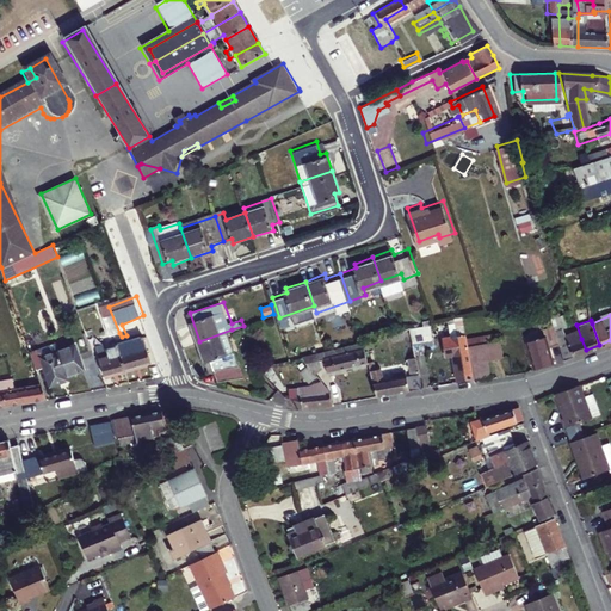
[(414,327),(418,344),(434,340),(432,323),(414,327)]
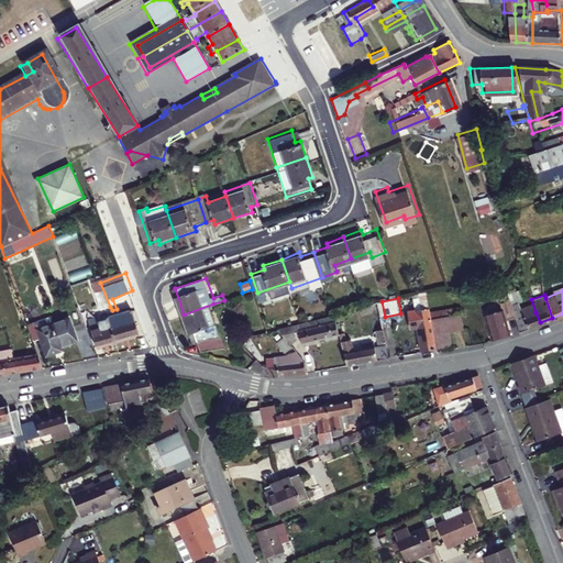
[(514,304),(512,298),(505,300),(506,307),(488,310),(494,335),(511,331),(508,313),(516,311),(514,304)]
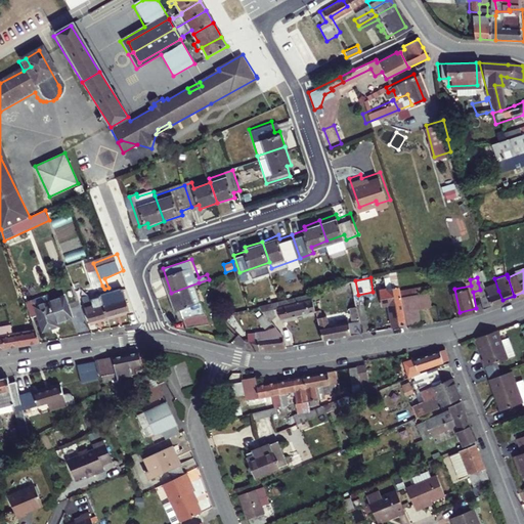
[(485,281),(478,282),(480,290),(483,304),(488,303),(489,305),(503,300),(498,291),(492,292),(490,284),(486,285),(485,281)]
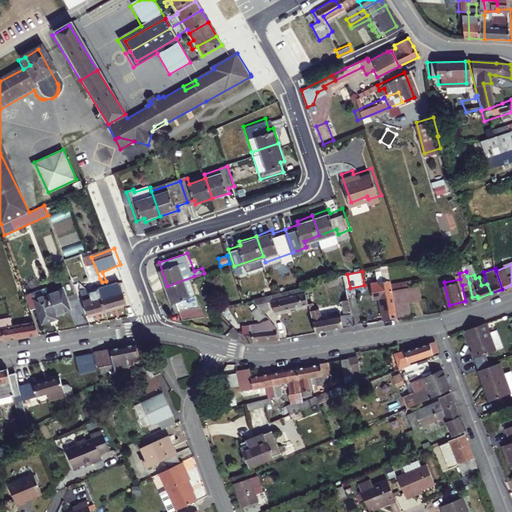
[(194,276),(167,286),(173,303),(181,301),(183,306),(203,301),(194,276)]
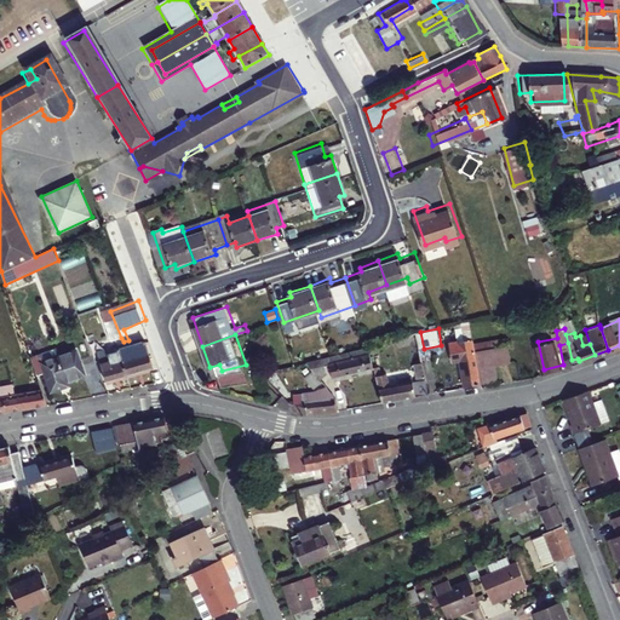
[(476,352),(474,339),(466,339),(468,349),(460,349),(465,390),(480,386),(476,352)]
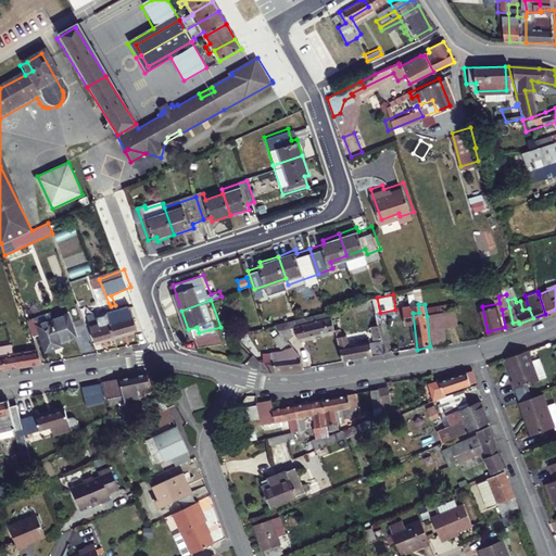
[(134,305),(112,312),(113,313),(119,335),(141,329),(134,305)]
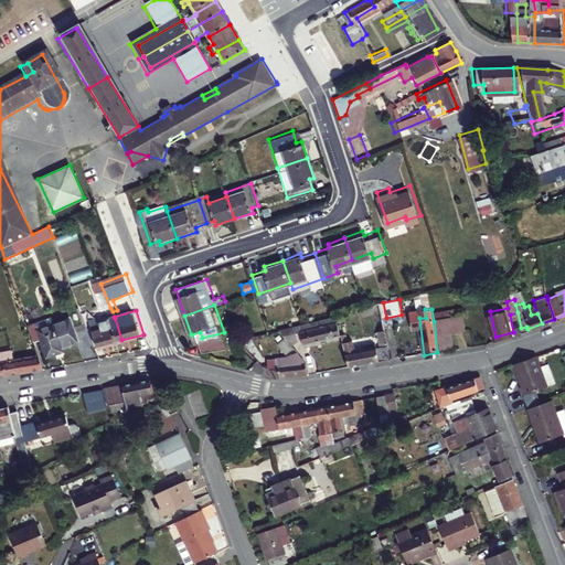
[(38,320),(30,323),(36,342),(45,339),(51,354),(81,343),(71,317),(41,328),(38,320)]
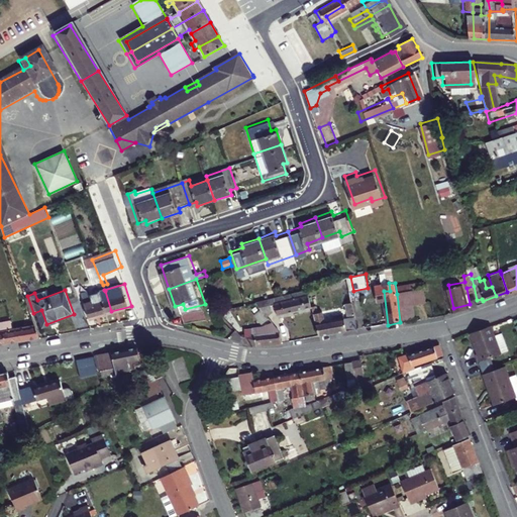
[(94,315),(111,311),(105,291),(87,296),(94,315)]
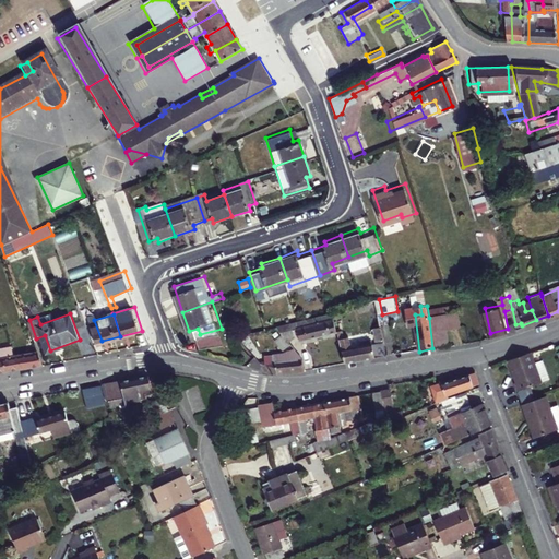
[(456,314),(429,318),(432,348),(447,345),(445,330),(459,329),(456,314)]
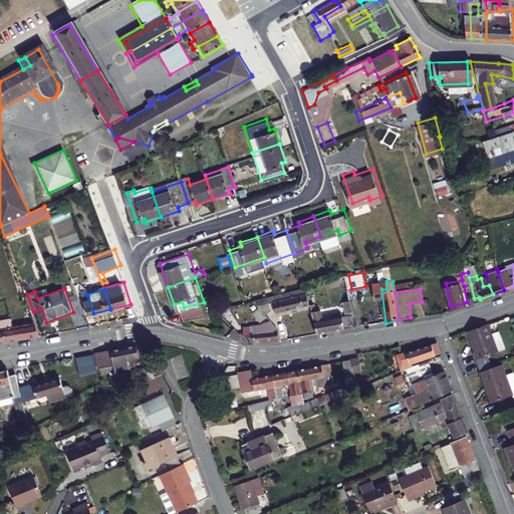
[(277,313),(311,305),(307,290),(285,295),(284,295),(257,301),(267,313),(273,312),(271,304),(275,303),(277,313)]
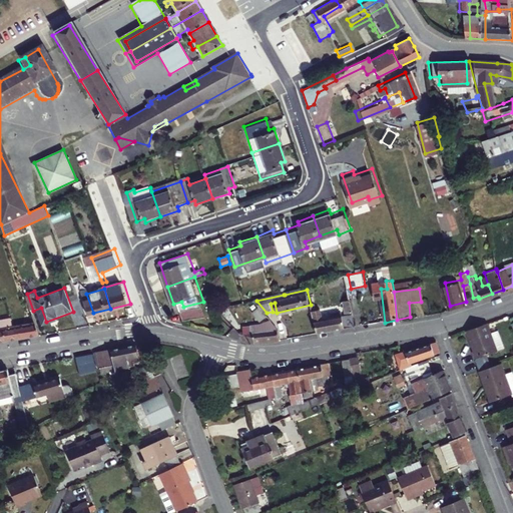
[(203,302),(183,307),(186,315),(205,308),(203,302)]
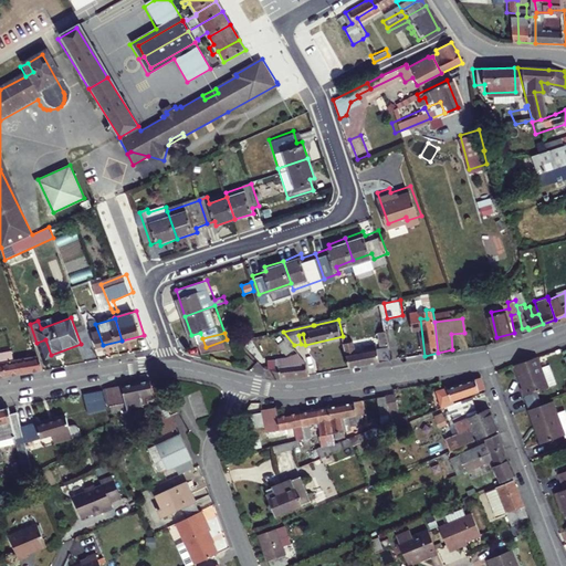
[(343,336),(352,369),(396,362),(391,343),(354,349),(352,339),(348,341),(347,335),(343,336)]
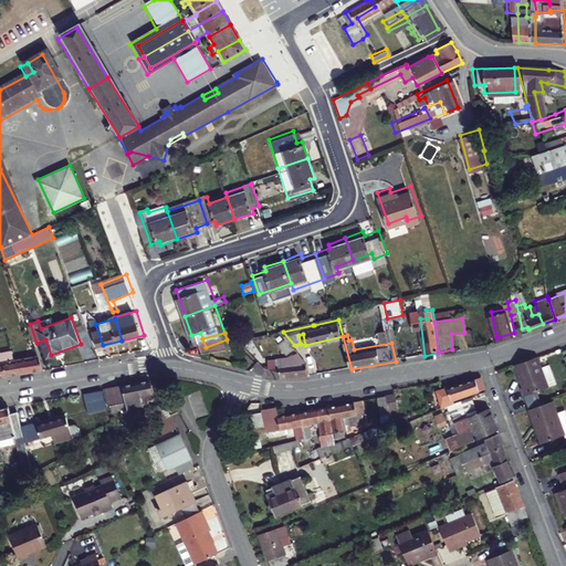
[(0,353),(0,379),(21,376),(17,357),(14,357),(13,350),(0,353)]
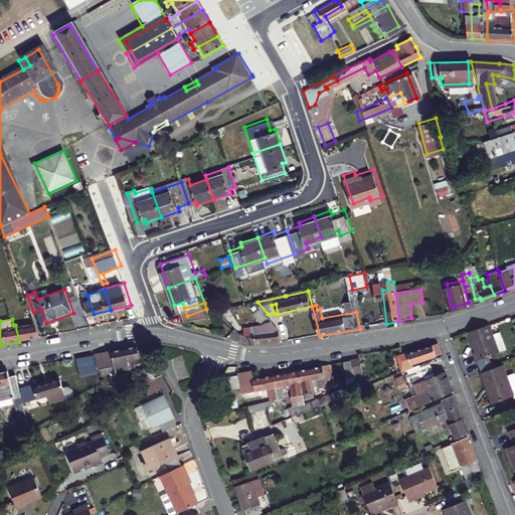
[(15,325),(19,342),(43,338),(37,323),(15,325)]
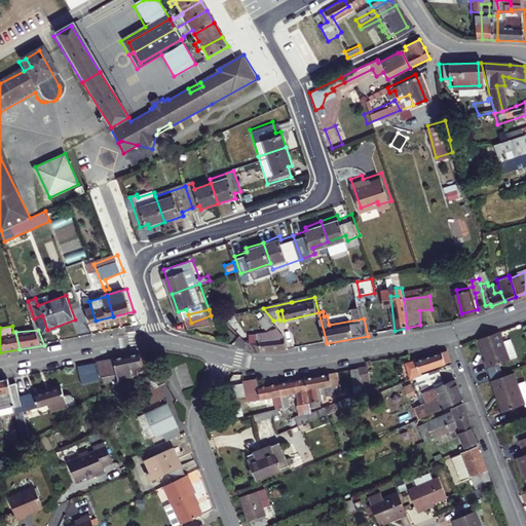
[(276,336),(250,340),(265,353),(288,351),(280,330),(275,331),(276,336)]
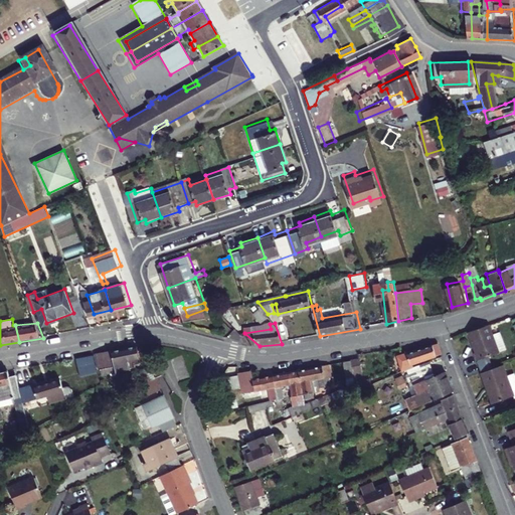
[(487,328),(466,335),(473,355),(471,356),(474,364),(498,355),(494,347),(501,344),(497,336),(491,338),(487,328)]
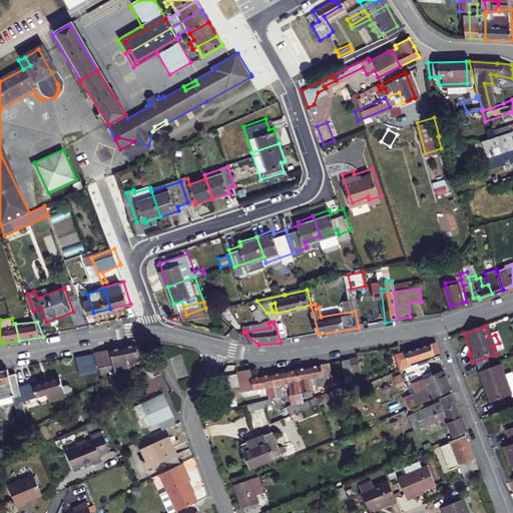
[(438,352),(435,344),(434,342),(399,353),(402,363),(438,352)]
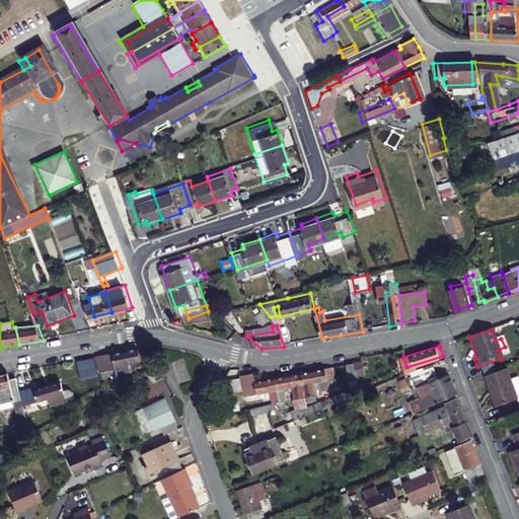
[(508,356),(505,347),(498,350),(502,358),(508,356)]
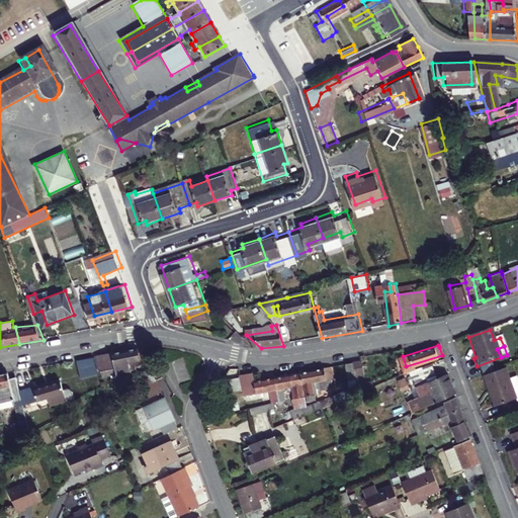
[(137,368),(133,352),(126,352),(94,361),(98,380),(111,377),(112,379),(117,377),(117,375),(133,371),(133,369),(137,368)]
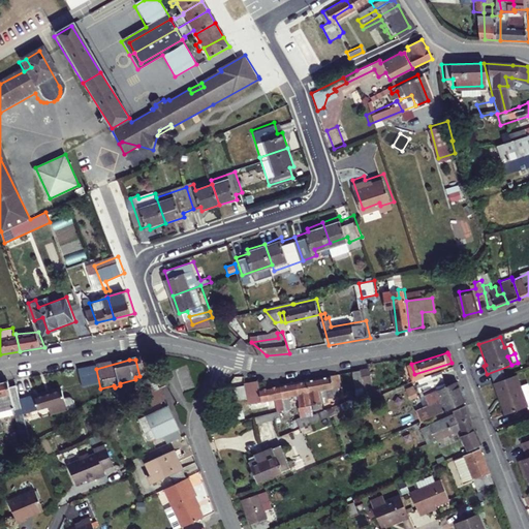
[(427,418),(465,402),(457,381),(446,385),(440,370),(419,377),(428,394),(436,390),(440,400),(423,407),(427,418)]
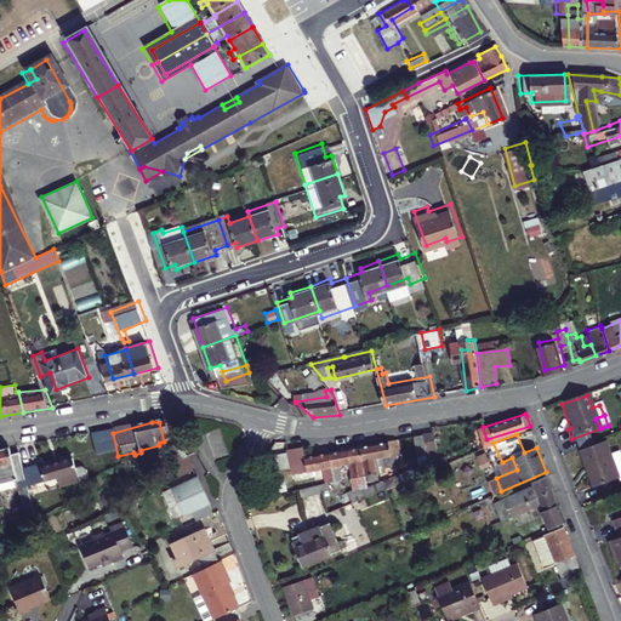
[(432,436),(422,438),(427,456),(428,461),(438,459),(432,436)]
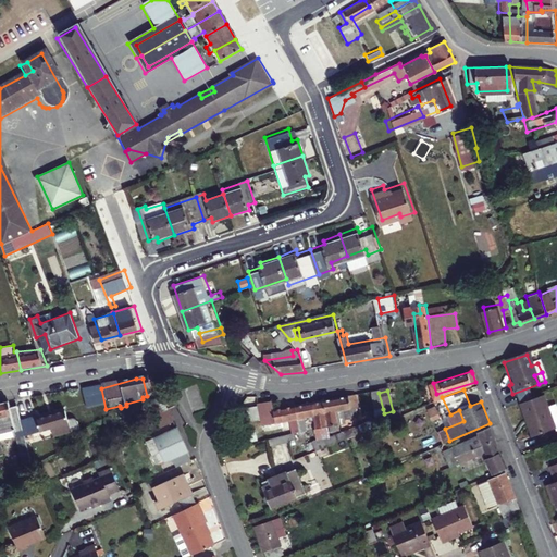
[(376,411),(383,409),(379,393),(372,395),(376,411)]
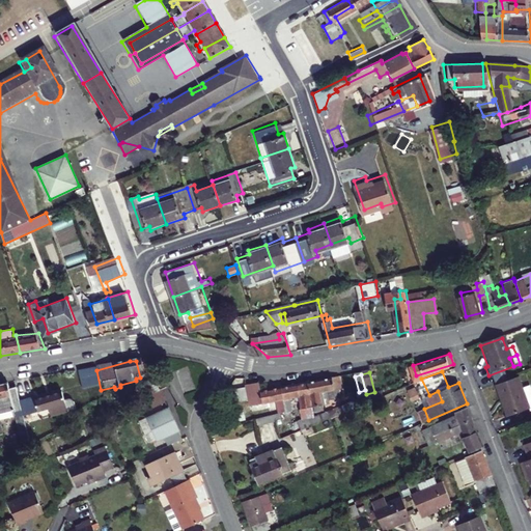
[(312,413),(324,411),(320,394),(329,392),(331,401),(340,399),(339,390),(341,390),(339,378),(306,384),(311,413),(312,413)]
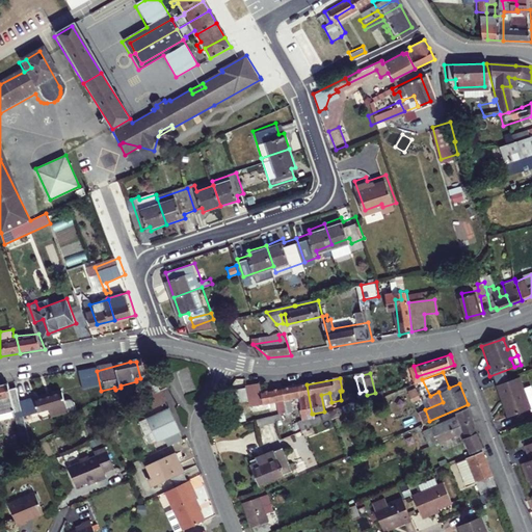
[(519,380),(496,389),(502,406),(504,406),(509,420),(530,413),(519,380)]
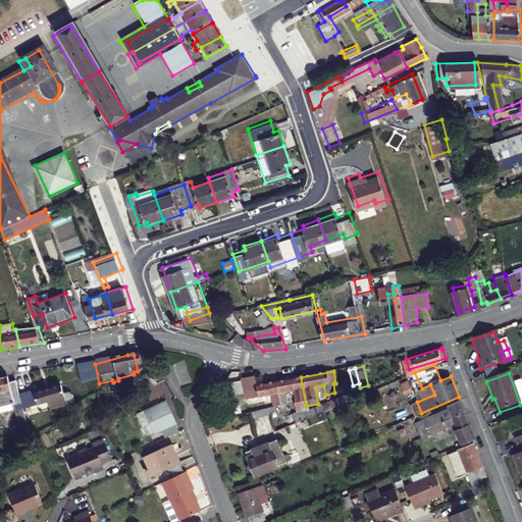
[(140,383),(148,404),(161,398),(152,377),(140,383)]
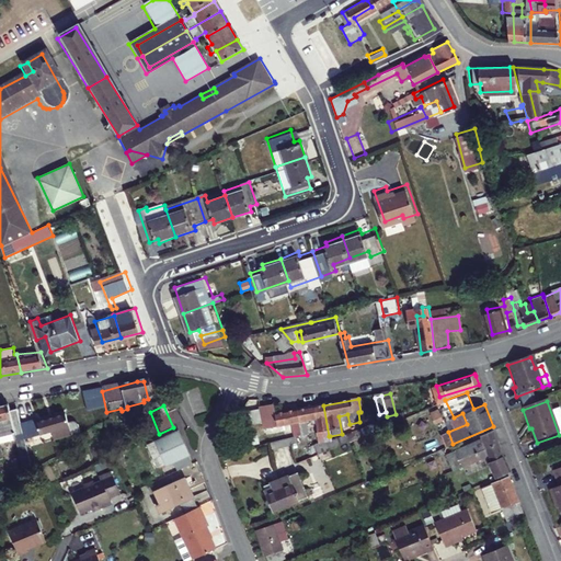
[(296,411),(300,436),(309,434),(307,422),(313,421),(318,443),(331,441),(330,436),(329,436),(323,405),(296,411)]
